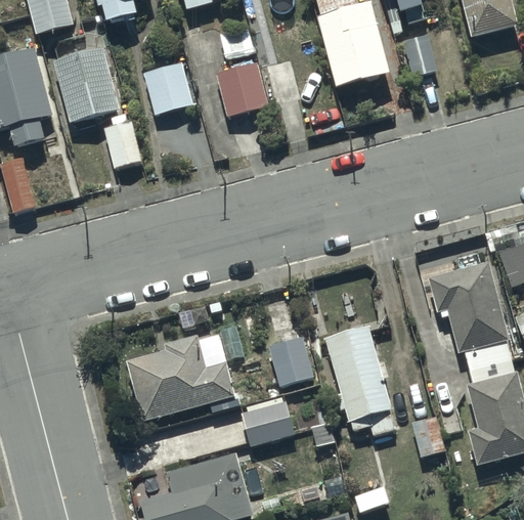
[(27,0),(36,34),(73,25),(66,0),(27,0)]
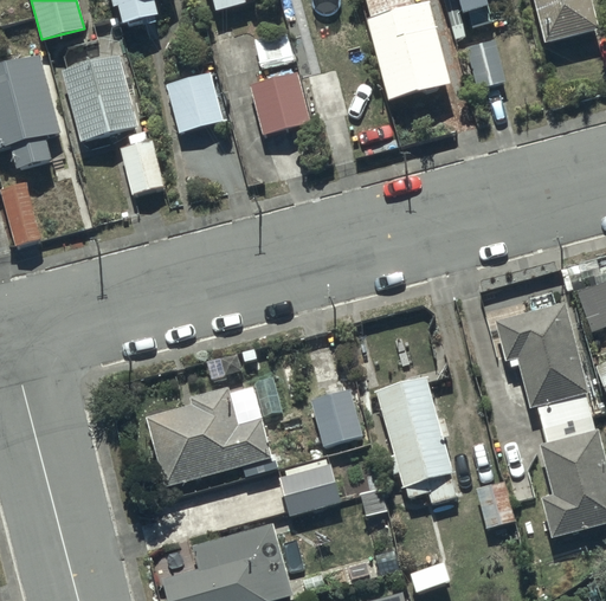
[(109,0),(111,6),(117,5),(122,23),(156,13),(152,0),(109,0)]
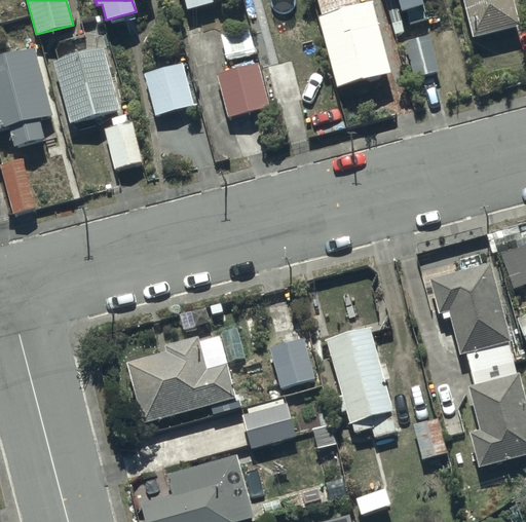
[(182,0),(185,9),(212,3),(212,0),(182,0)]
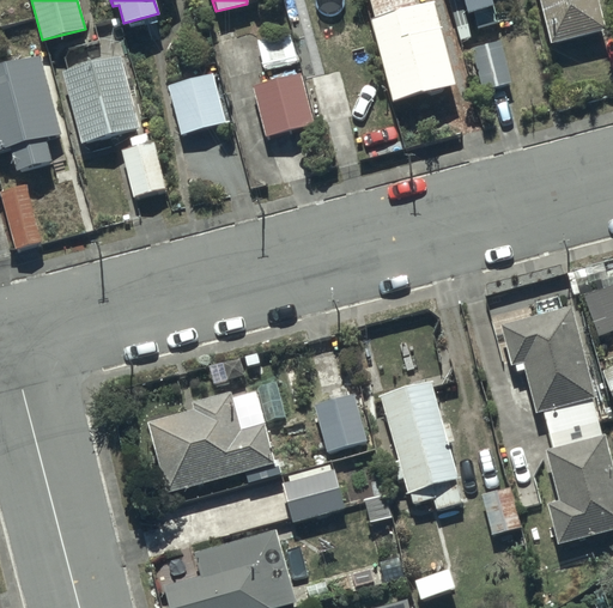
[(371,0),(376,17),(370,18),(388,103),(455,89),(436,0),(414,5),(412,0),(371,0)]
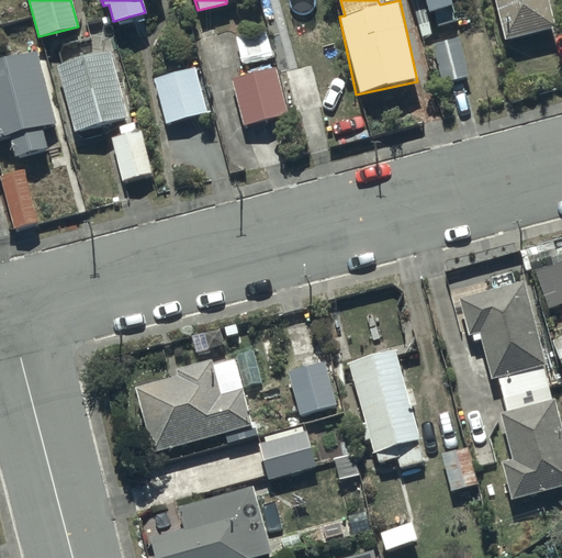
[(423,0),(427,12),(435,11),(438,23),(465,14),(464,9),(454,12),(450,0),(423,0)]
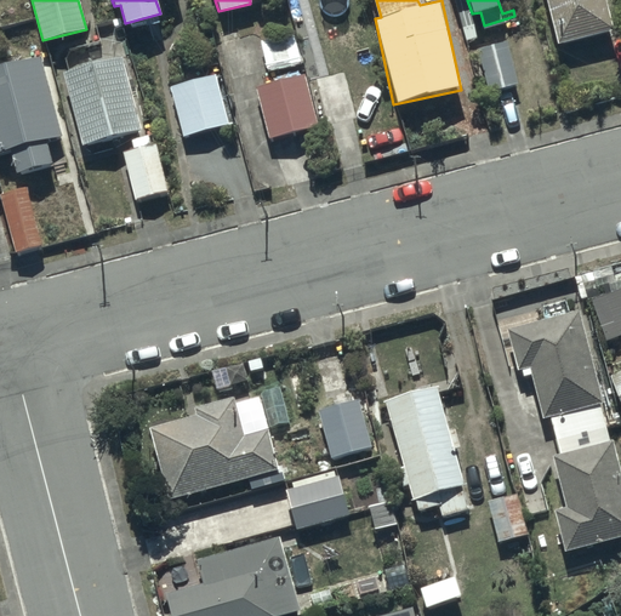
[(546,0),(558,45),(615,30),(607,0),(546,0)]
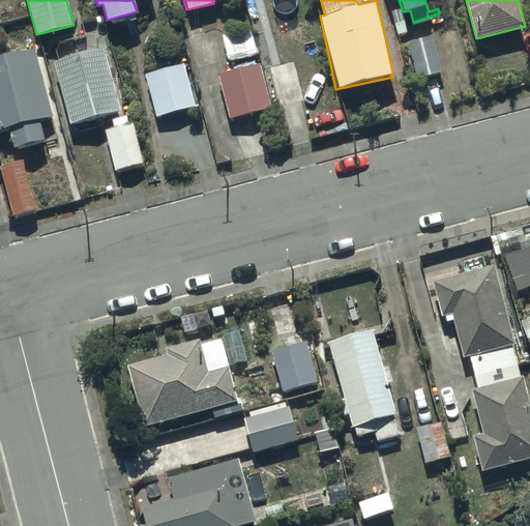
[(252,27),(222,34),(228,58),(257,51),(252,27)]
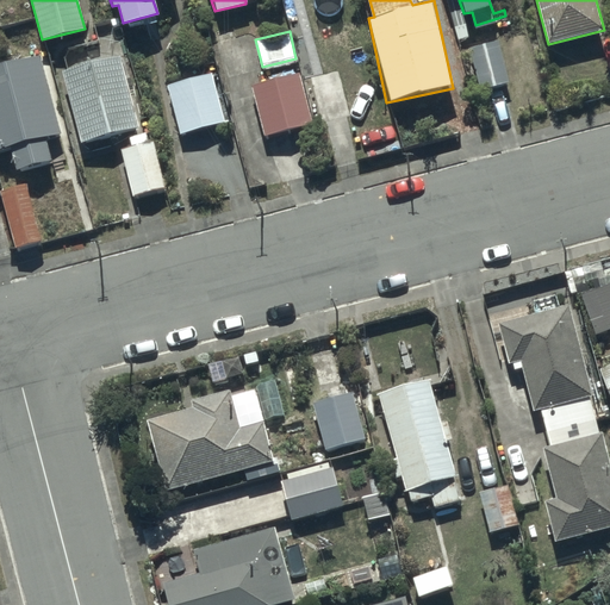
[(497,38),(470,44),(481,88),(508,81),(497,38)]
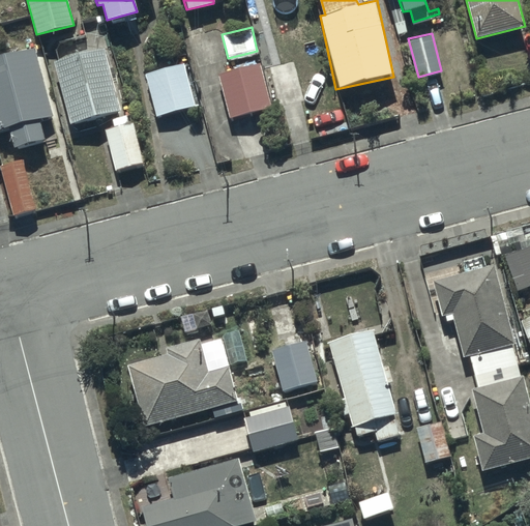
[(36,49),(0,58),(0,132),(9,129),(15,147),(43,140),(38,122),(54,118),(36,49)]
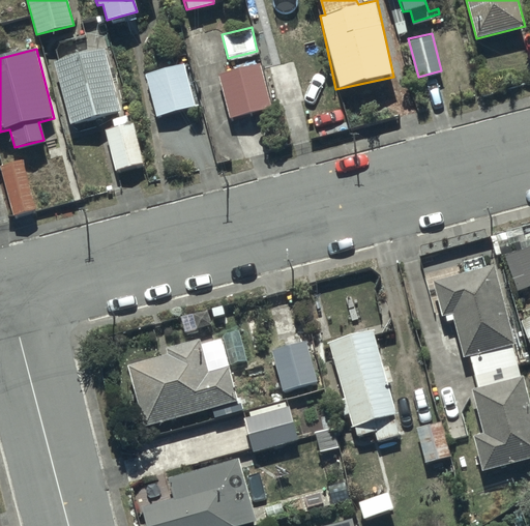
[(107,51),(55,63),(69,123),(121,112),(107,51)]
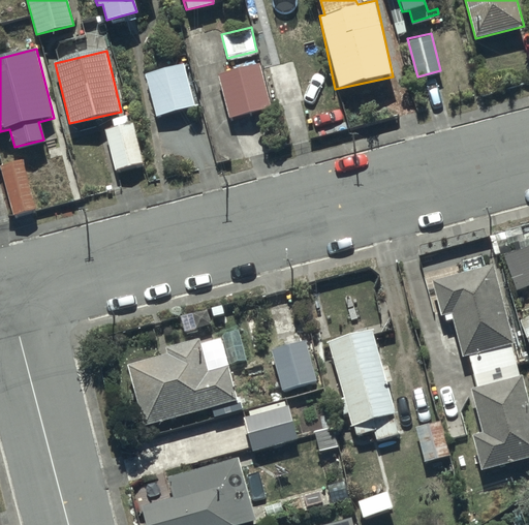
[(261,61),(218,70),(227,119),(271,110),(261,61)]
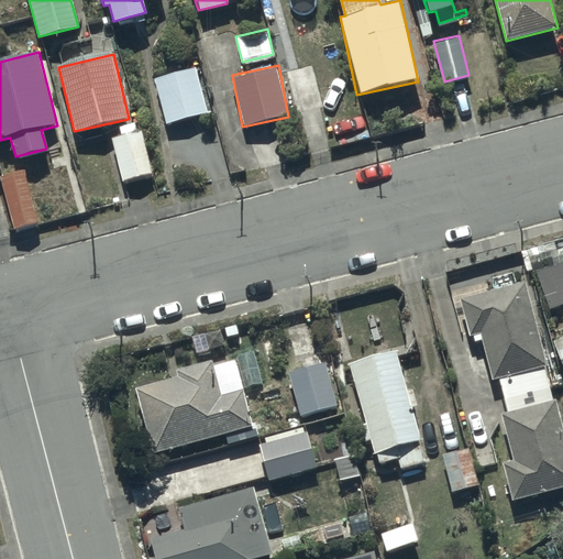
[(198,66),(156,76),(166,121),(208,112),(198,66)]
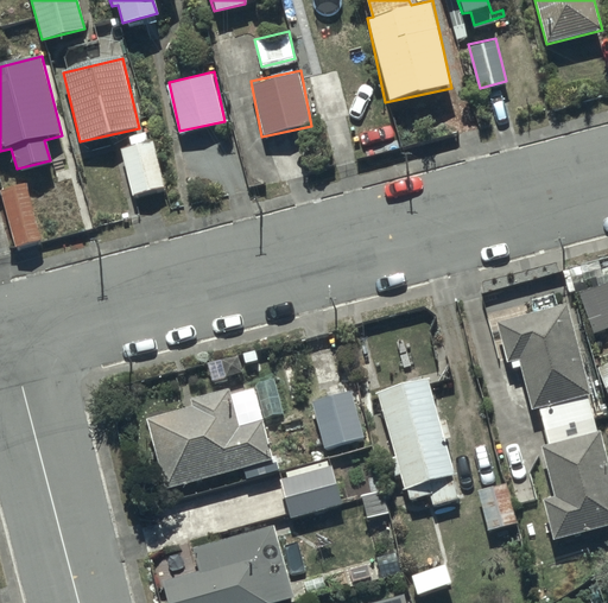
[(131,145),(120,147),(133,195),(165,185),(152,139),(147,140),(145,131),(128,135),(131,145)]
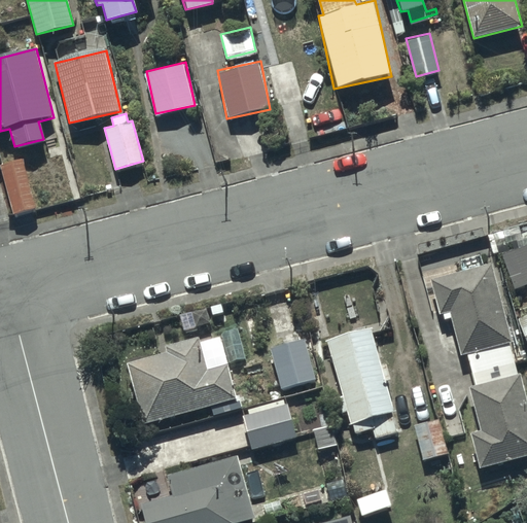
[(23,158),(0,163),(0,166),(12,213),(35,207),(23,158)]
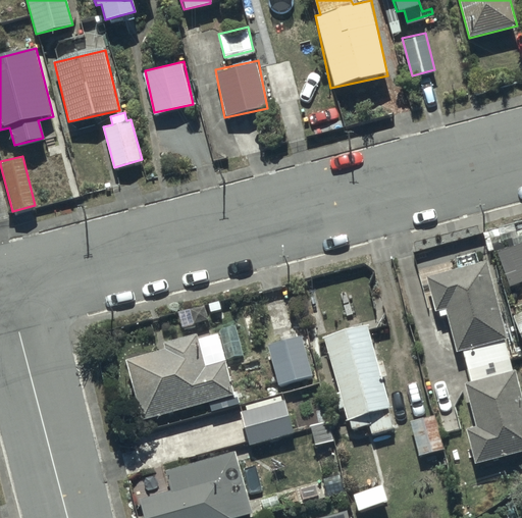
[(521,391),(488,260),(425,276),(433,309),(442,307),(454,354),(465,351),(471,377),(464,379),(476,424),(464,427),(473,464),(521,451),(521,391)]
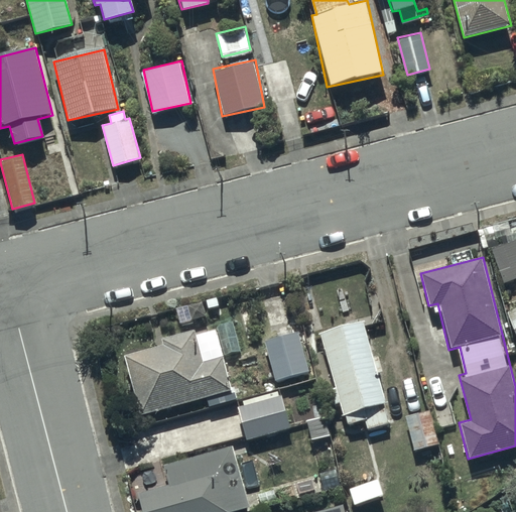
[(515,306),(507,310),(515,333),(515,306)]
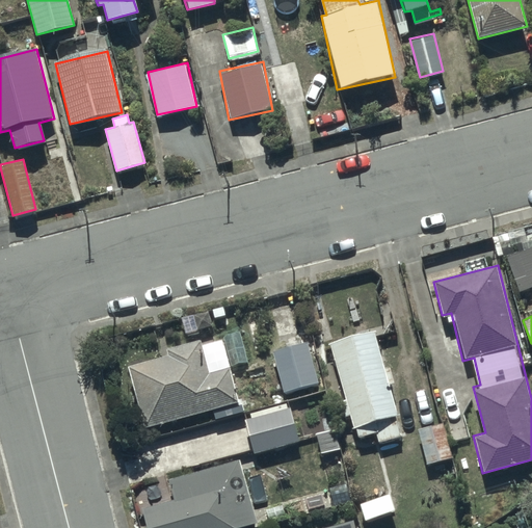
[(374,332),(328,344),(352,429),(355,428),(357,436),(375,430),(378,442),(403,434),(374,332)]
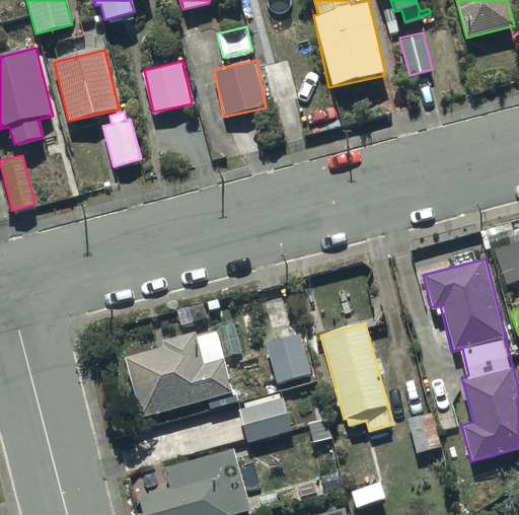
[(301,332),(266,341),(276,381),(311,372),(301,332)]
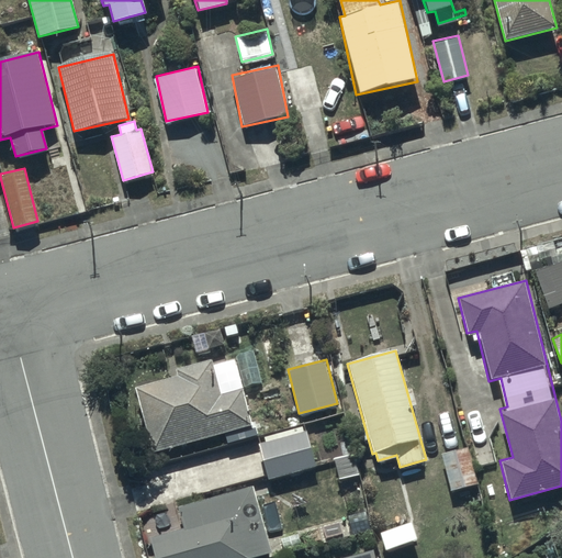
[(178,375),(135,386),(152,453),(251,427),(242,389),(218,395),(210,360),(176,369),(178,375)]
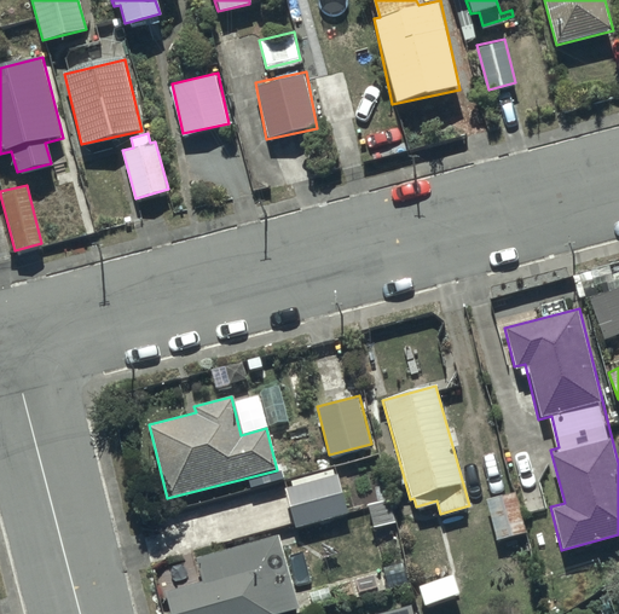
[(291,485),(283,487),(294,527),(347,513),(337,475),(334,476),(333,468),(290,480),(291,485)]
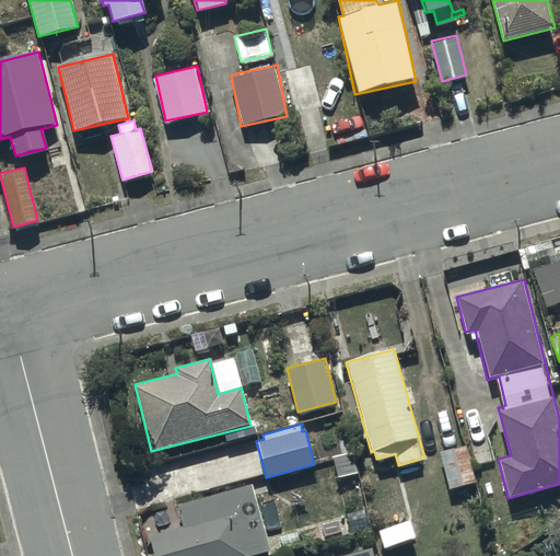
[(468,446),(441,452),(450,486),(476,481),(468,446)]
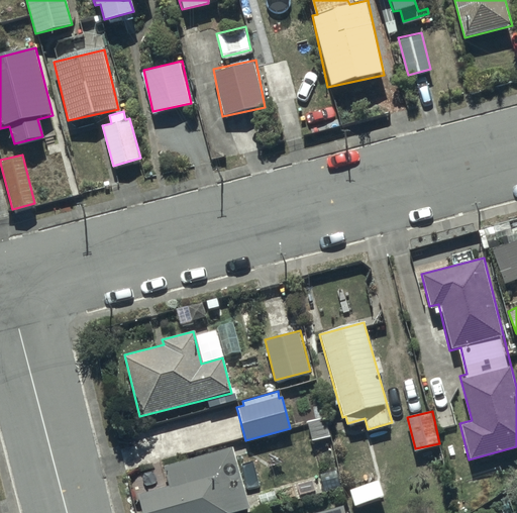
[(169,488),(137,496),(142,512),(234,512),(247,510),(231,448),(164,467),(169,488)]
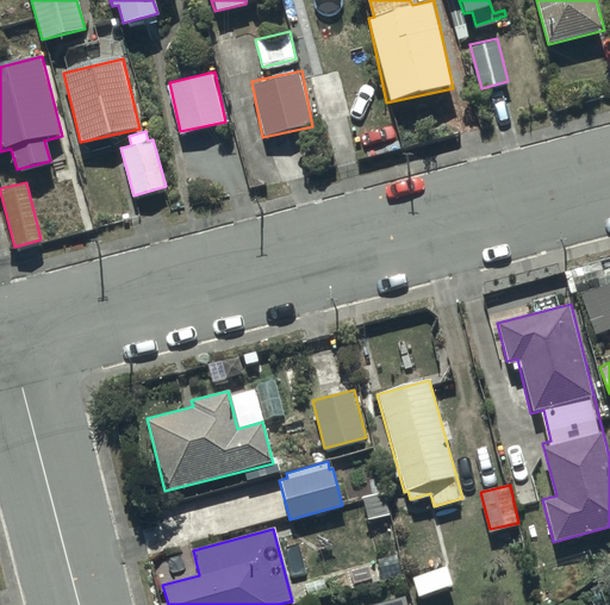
All buildings are outlined.
